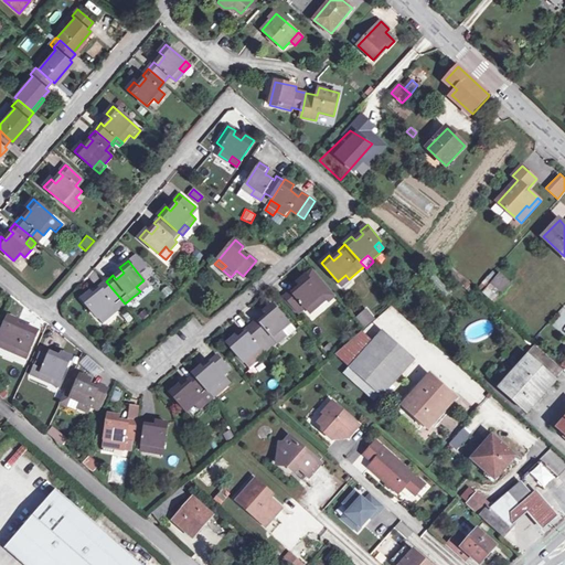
[(315,301),(322,295),(326,299),(328,301),(336,295),(328,286),(315,270),(313,268),(297,283),(301,288),(294,294),(290,290),(284,297),(298,312),(304,307),(310,313),(318,306),(315,301)]
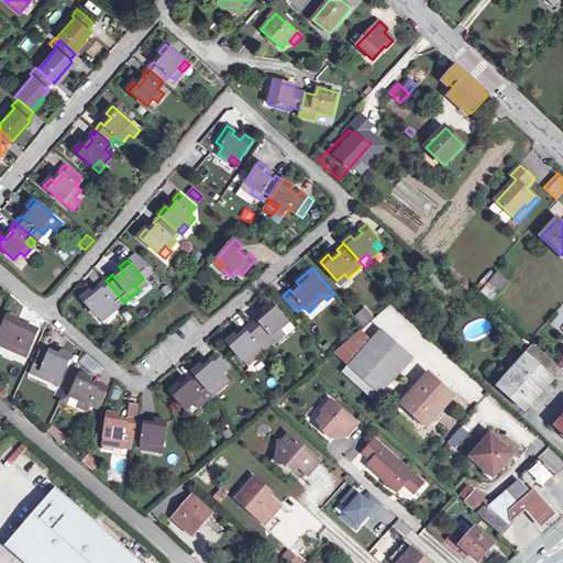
[(493,300),(500,291),(489,282),(496,275),(490,271),(477,286),(493,300)]
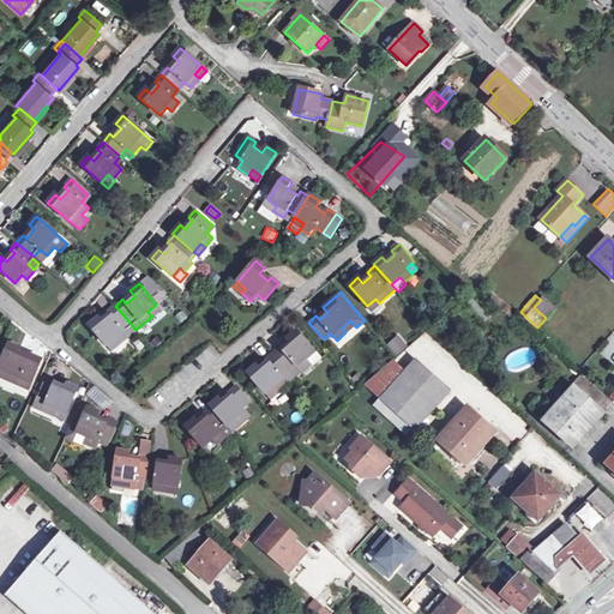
[(534,307),(546,318),(554,308),(542,298),(541,300),(534,307)]
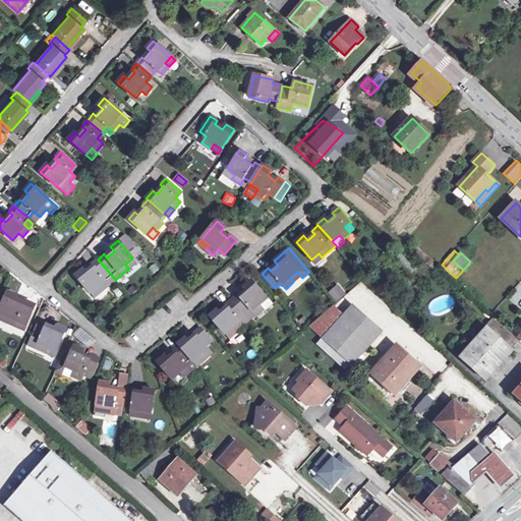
[(319,253),(311,259),(317,267),(325,261),(322,257),(319,253)]
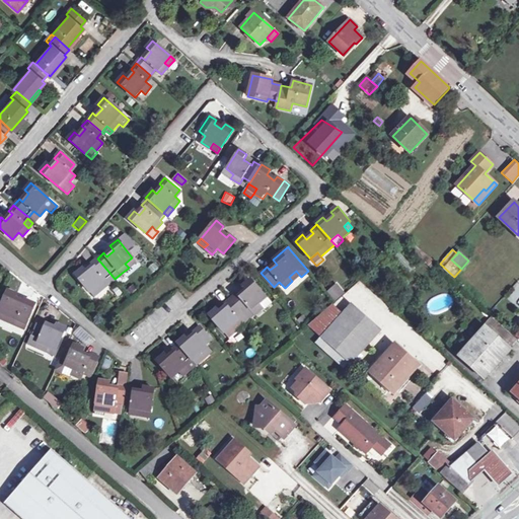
[(136,262),(132,257),(125,264),(129,268),(136,262)]
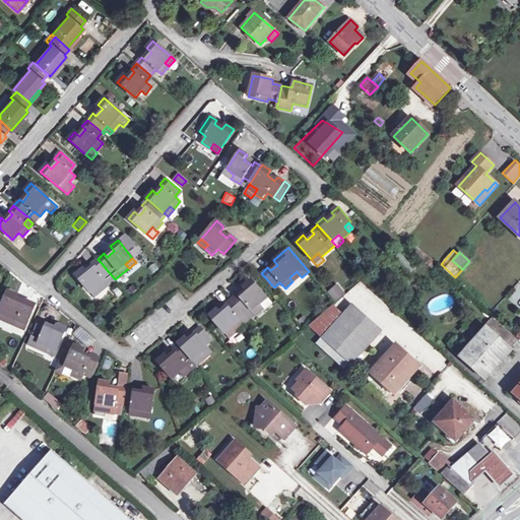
[(110,273),(98,259),(91,264),(94,267),(86,273),(82,268),(75,275),(90,293),(98,287),(101,291),(109,284),(115,279),(110,273)]
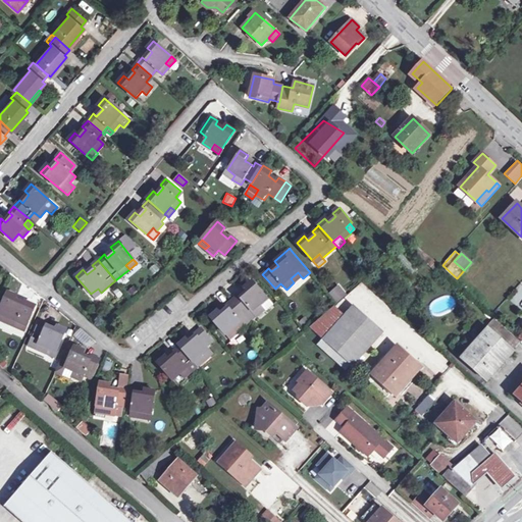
[(291,278),(294,282),(301,276),(298,272),(291,278)]
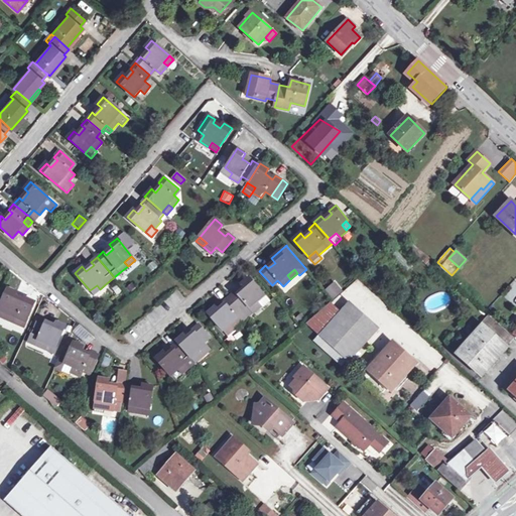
[(257,301),(264,295),(249,277),(242,284),(246,288),(238,294),(236,291),(230,296),(242,311),(248,306),(253,312),(260,305),(257,301)]
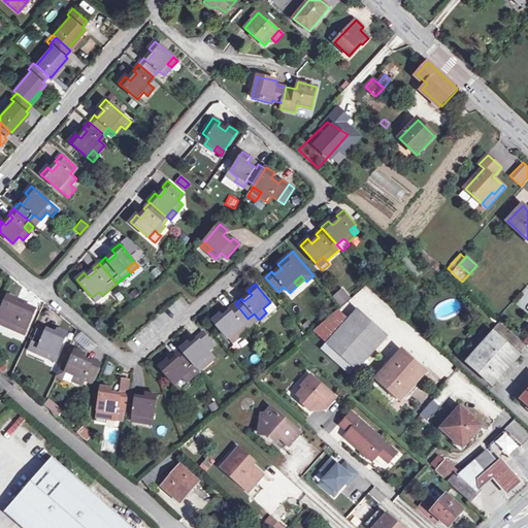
[(342,287),(331,296),(340,306),(351,297),(342,287)]
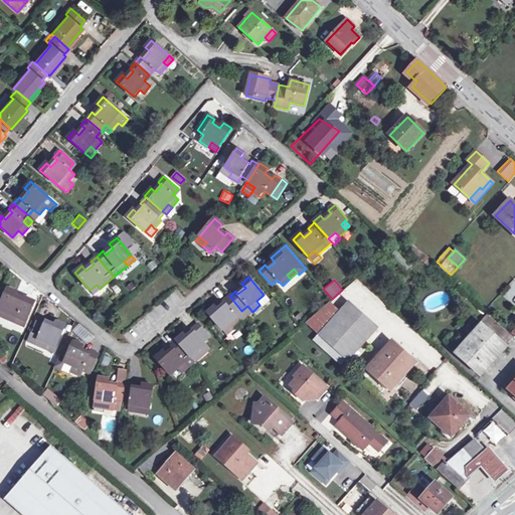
[(97,285),(90,290),(93,294),(100,289),(97,285)]
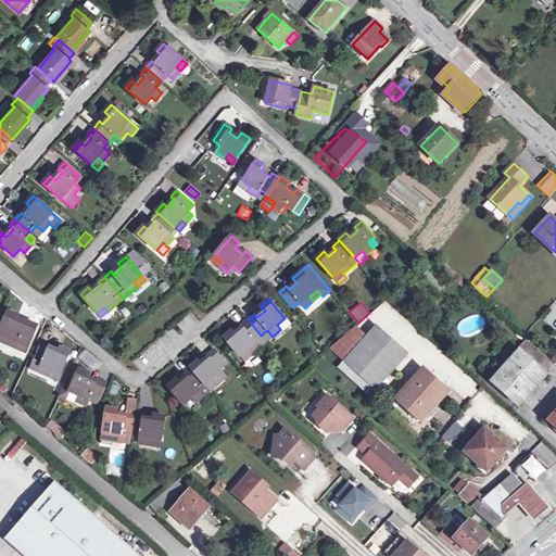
[(24,327),(14,323),(17,316),(8,312),(3,320),(0,329),(0,336),(7,339),(4,344),(25,353),(37,327),(26,321),(24,327)]
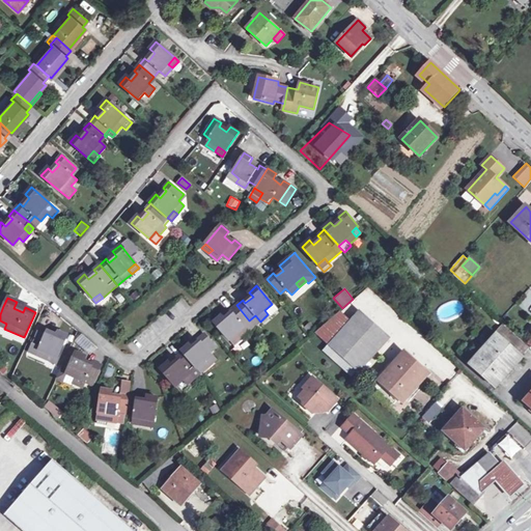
[(272,304),(264,310),(268,314),(270,315),(277,309),(272,304)]
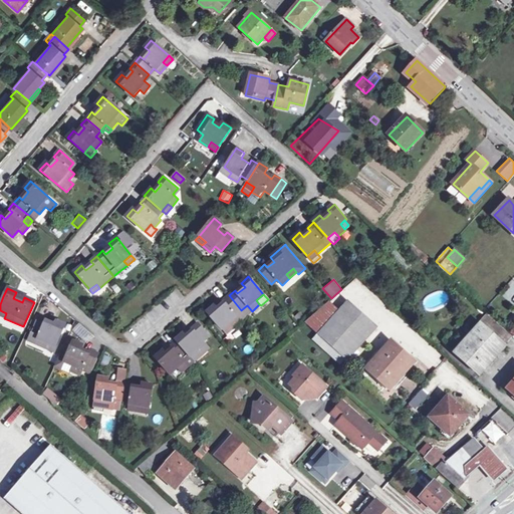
[(241,310),(229,295),(222,301),(225,304),(218,310),(214,306),(207,312),(222,329),(229,323),(233,327),(240,321),(235,315),(241,310)]
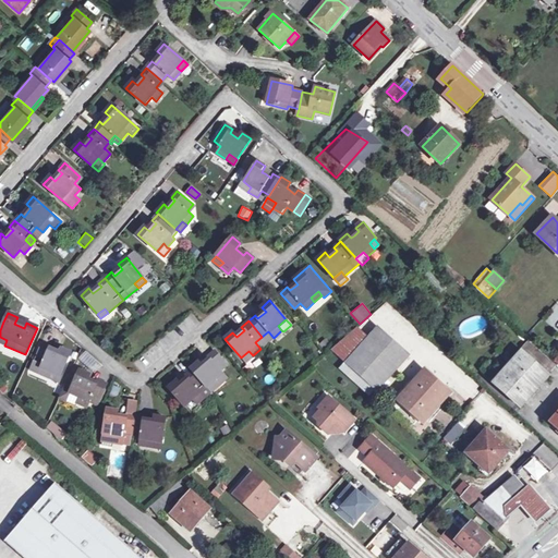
[(344,363),(366,338),(355,328),(331,350),(344,363)]
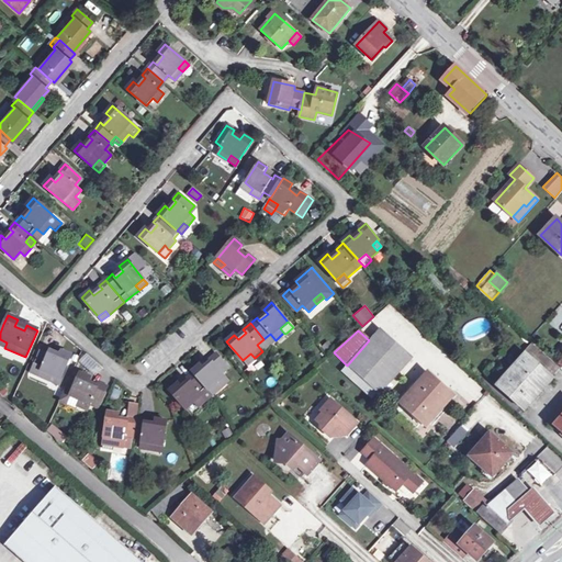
[(347,366),(378,393),(381,395),(388,401),(393,394),(386,389),(412,360),(379,330),(369,340),(347,366)]
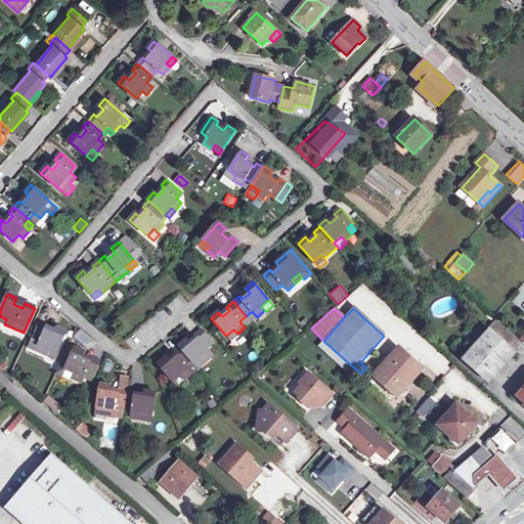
[(489,332),(515,354),(523,344),(496,319),(487,330),(489,332)]
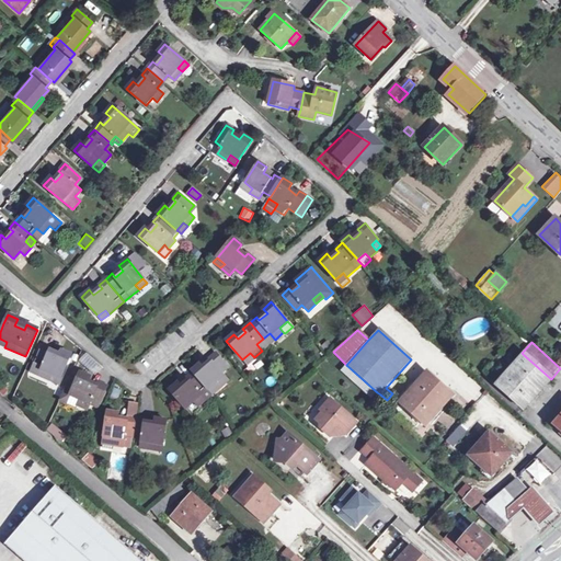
[(59,355),(58,357),(55,356),(48,353),(50,348),(42,345),(34,364),(42,367),(38,375),(48,379),(50,375),(60,378),(70,355),(60,351),(59,355)]
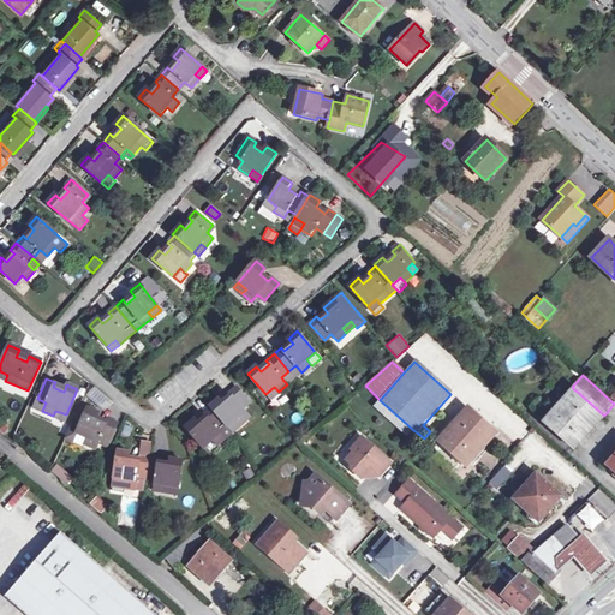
[(167,381),(167,392),(180,392),(180,381),(167,381)]
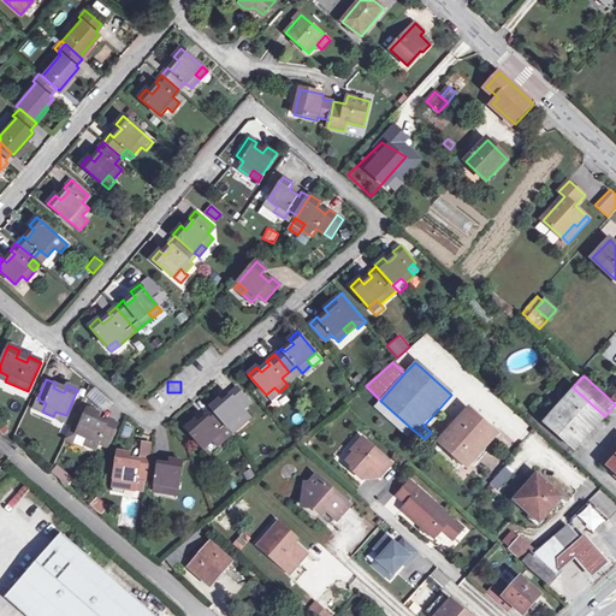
[(555,395),(563,403),(575,390),(567,381),(555,395)]
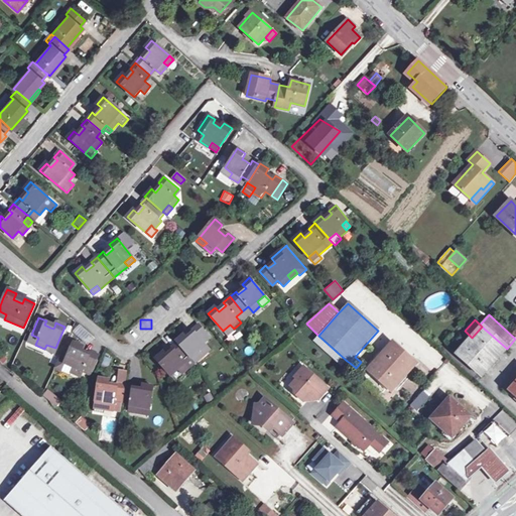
[(177,342),(191,359),(199,352),(202,356),(210,350),(205,344),(210,339),(198,325),(191,330),(195,333),(190,337),(187,339),(185,338),(183,335),(176,341),(177,342)]
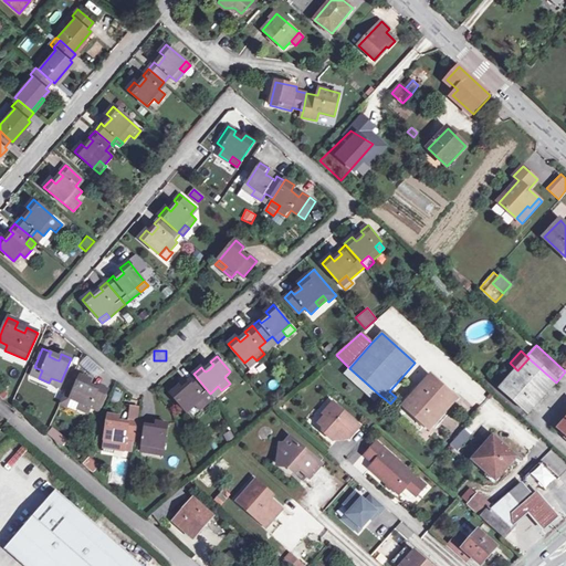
[(259,363),(257,360),(252,356),(244,363),(251,369),(259,363)]
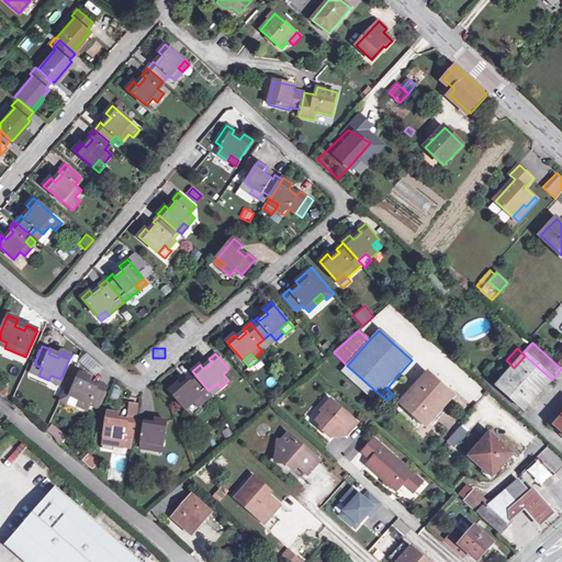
[(101,368),(87,356),(82,366),(92,373),(101,368)]
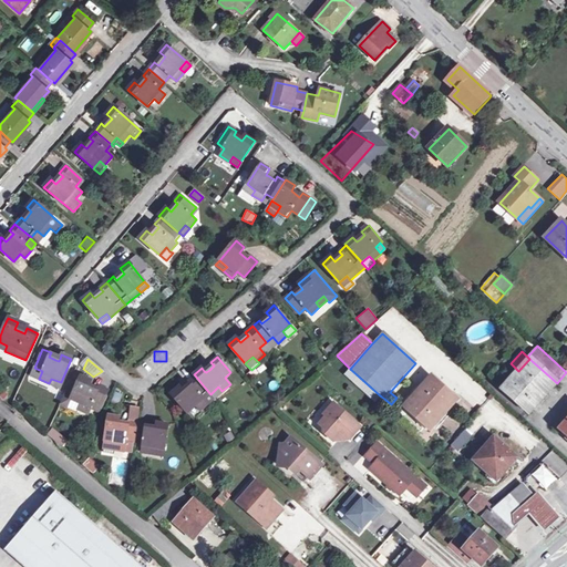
[(529,359),(518,371),(504,388),(531,412),(557,383),(529,359)]
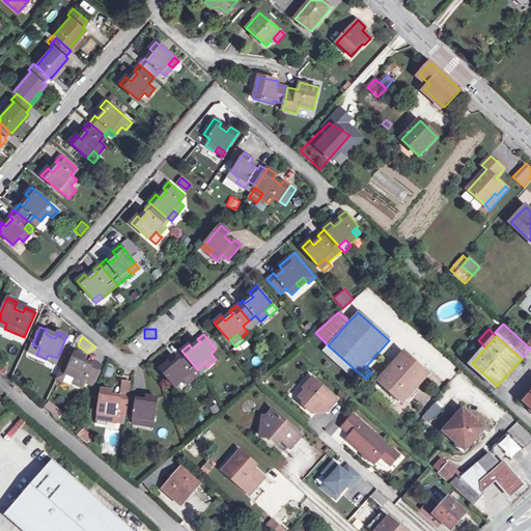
[(352,376),(357,371),(328,345),(323,351),(352,376)]
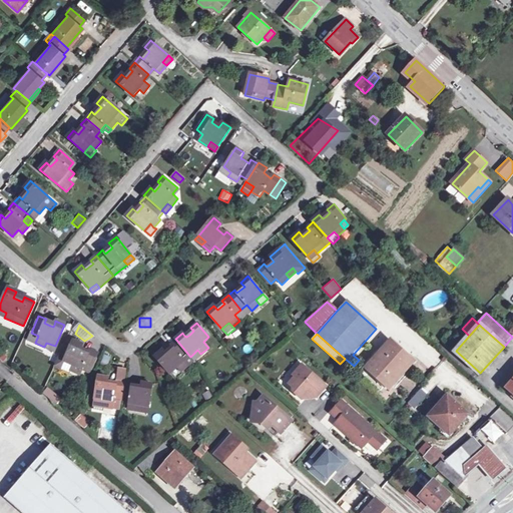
[(190,357),(176,340),(170,346),(173,349),(166,355),(161,351),(154,357),(170,374),(177,368),(180,372),(188,366),(187,365),(193,360),(190,357)]
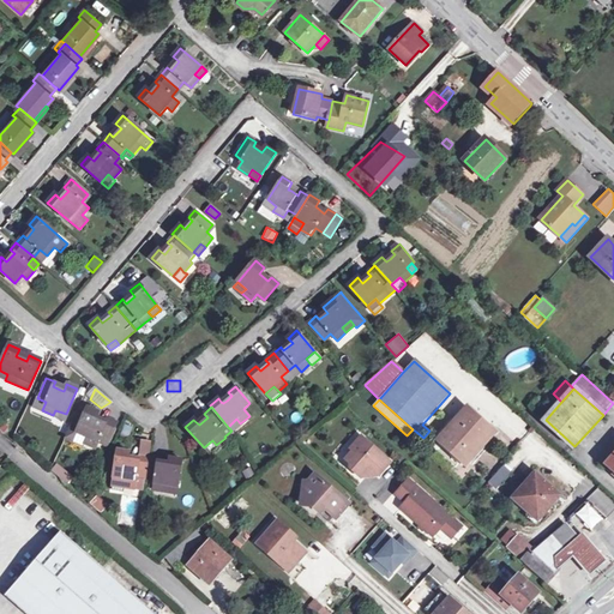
[(86,437),(84,443),(95,447),(98,439),(108,443),(116,422),(108,419),(106,423),(95,419),(98,411),(88,408),(83,417),(76,414),(65,438),(73,441),(77,433),(86,437)]
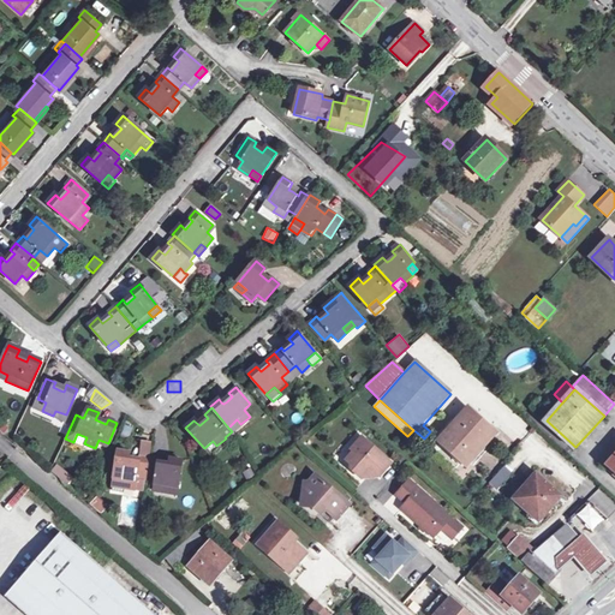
[(494,433),(470,411),(441,442),(466,464),(494,433)]
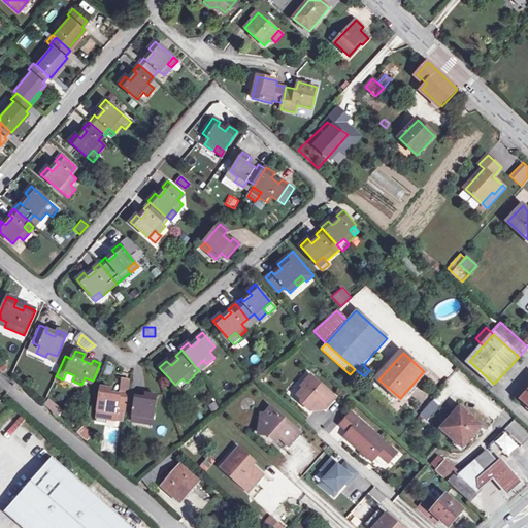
[(113,367),(107,365),(104,373),(110,375),(113,367)]
